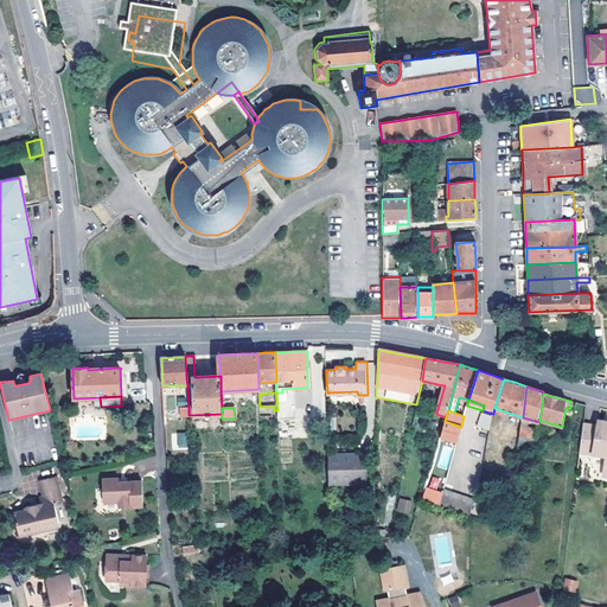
[(479,429),(490,432),(493,416),(483,413),(479,429)]
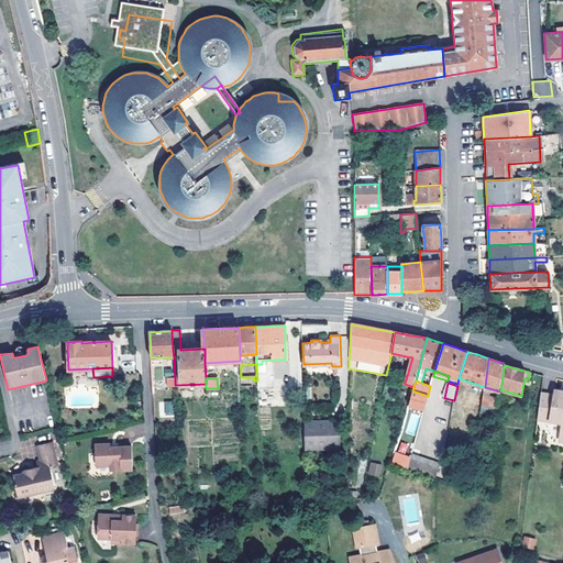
[(500,392),(499,399),(498,409),(497,416),(496,424),(503,426),(507,392),(500,390),(500,392)]
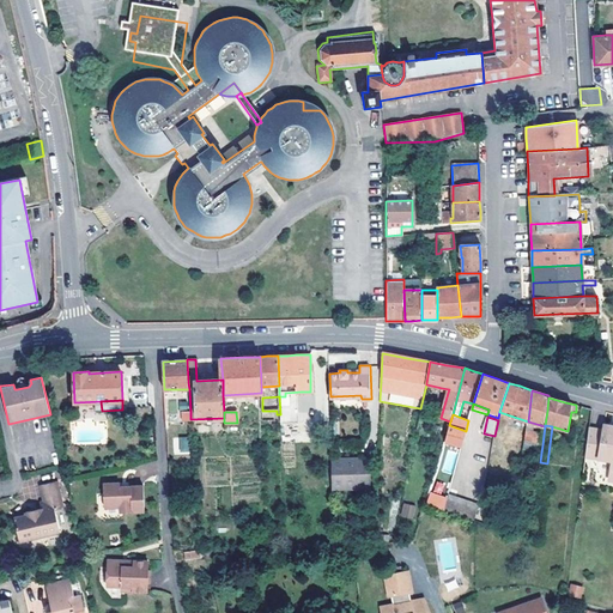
[(608,478),(612,478),(612,426),(605,425),(604,431),(588,428),(586,448),(584,456),(611,459),(608,478)]
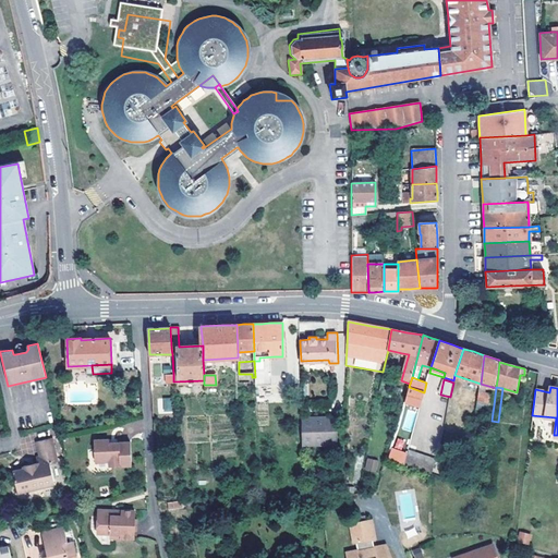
[(477,400),(478,392),(463,388),(461,399),(477,403),(477,400)]
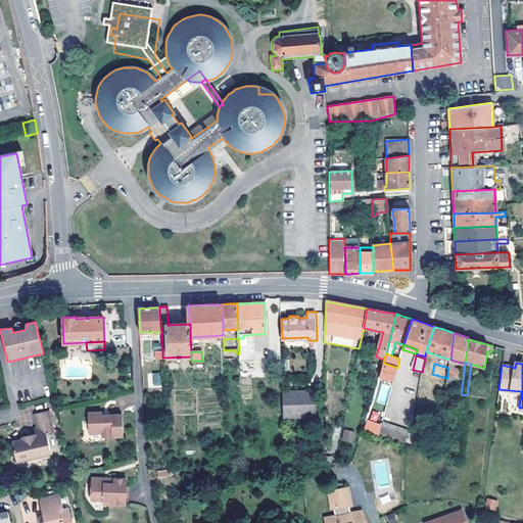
[(463,380),(464,371),(449,366),(448,368),(447,375),(463,380)]
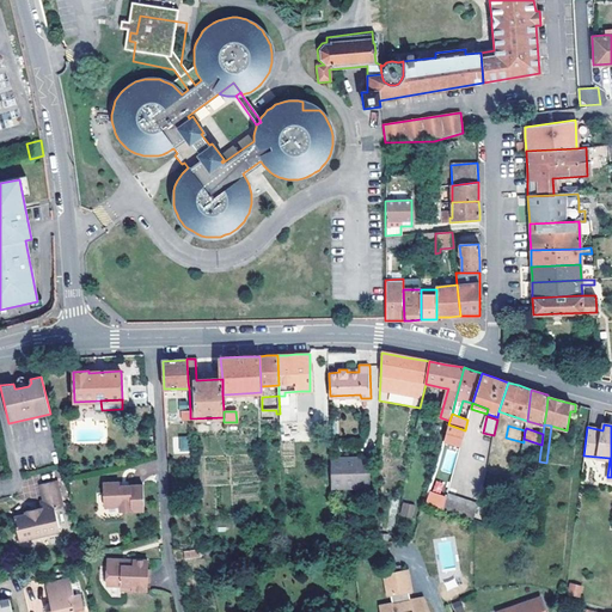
[(173,453),(188,453),(188,436),(173,436),(173,453)]
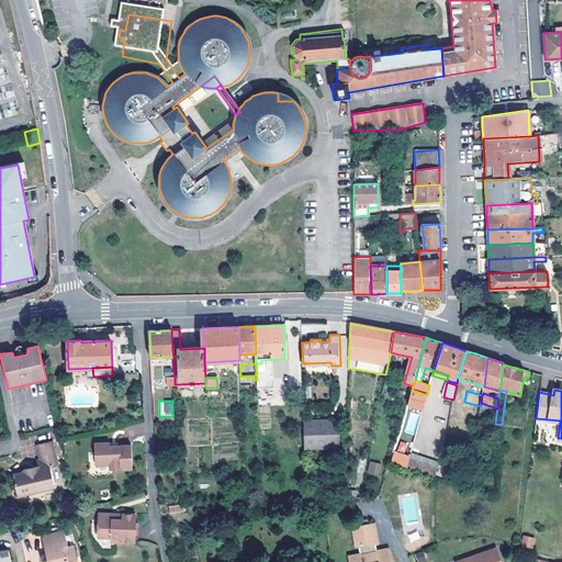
[(481,406),(480,411),(491,414),(496,415),(497,408),(481,403),(481,406)]
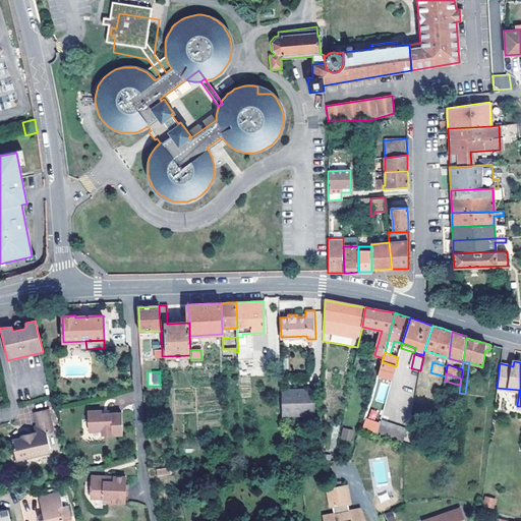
[(314,389),(306,389),(306,393),(294,393),(294,389),(282,390),(283,415),(315,414),(314,389)]
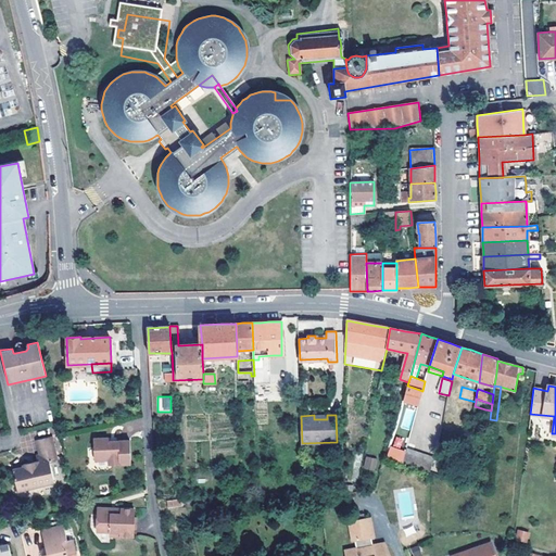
[(402,447),(404,439),(394,437),(392,446),(402,447)]
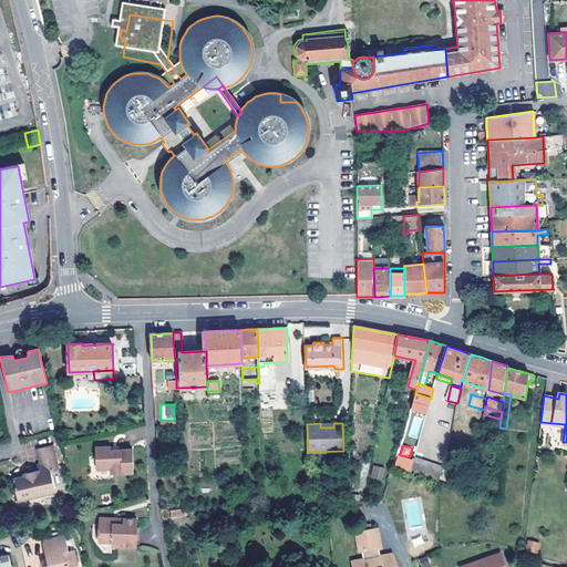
[(50,473),(58,471),(51,446),(37,450),(40,466),(37,466),(38,472),(23,475),(23,477),(12,481),(18,502),(55,494),(50,473)]
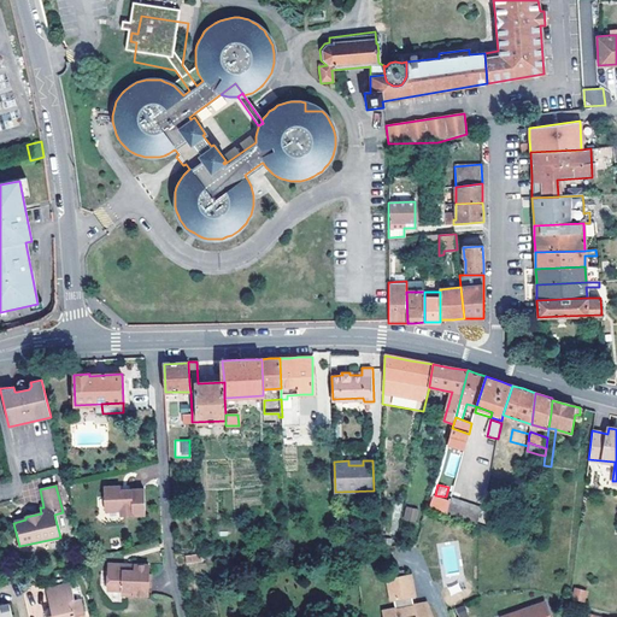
[(119,487),(105,486),(104,510),(119,511),(119,516),(144,516),(144,491),(121,491),(119,487)]
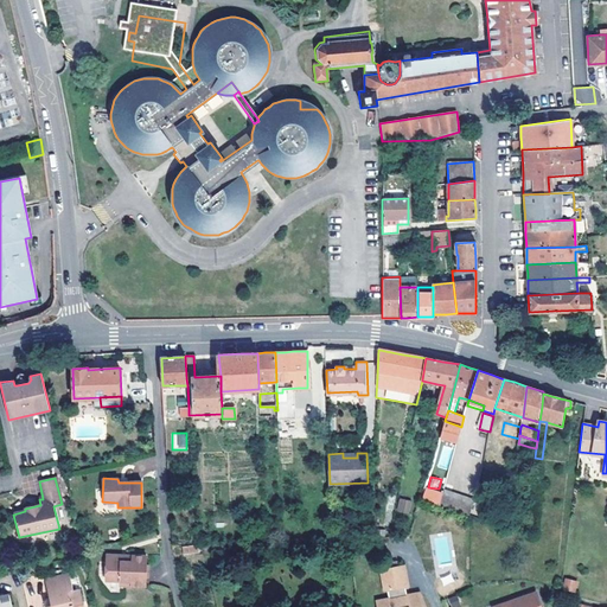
[(422,499),(440,504),(442,492),(426,487),(422,499)]
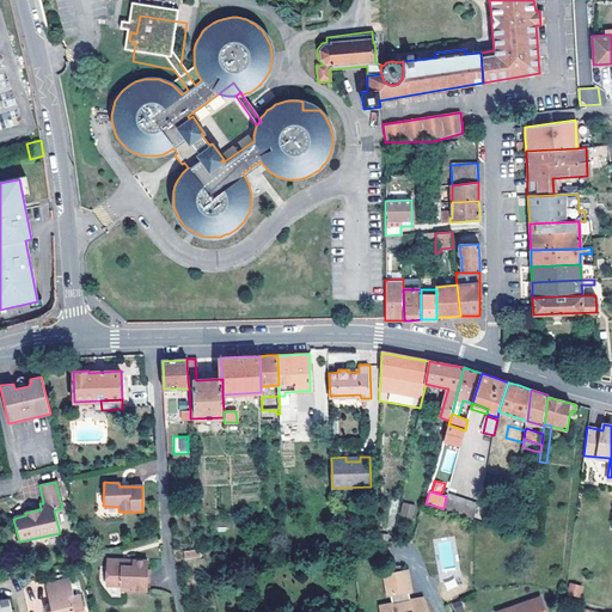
[(473,519),(479,503),(448,493),(444,509),(450,510),(473,519)]
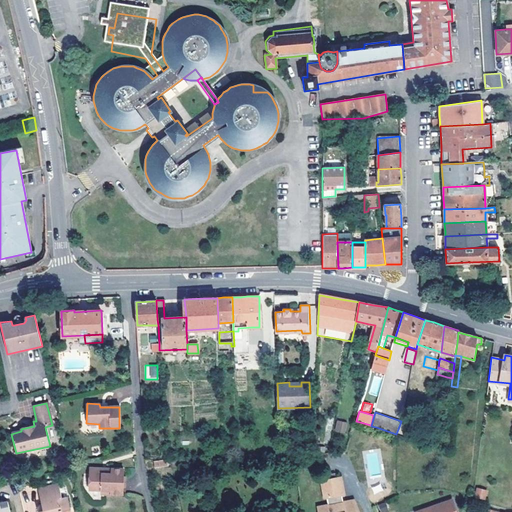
[(336,421),(335,432),(346,433),(347,421),(336,421)]
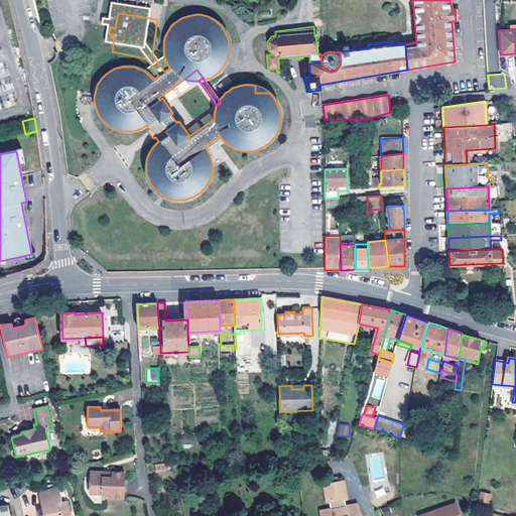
[(124,497),(125,472),(91,471),(90,492),(102,492),(102,496),(124,497)]
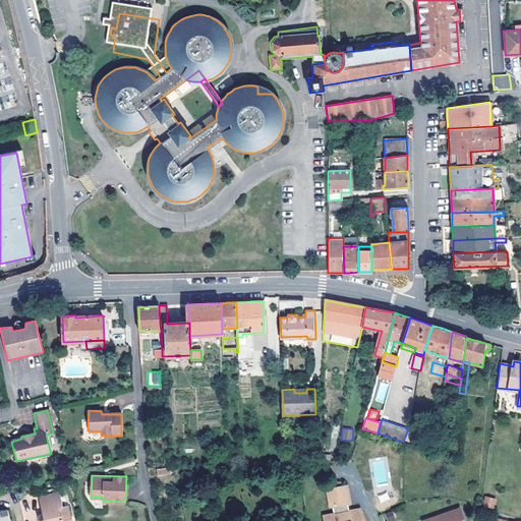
[(347,509),(346,502),(348,502),(345,484),(325,487),(329,505),(331,505),(332,508),(333,512),(322,514),(323,520),(336,520),(362,517),(358,507),(347,509)]
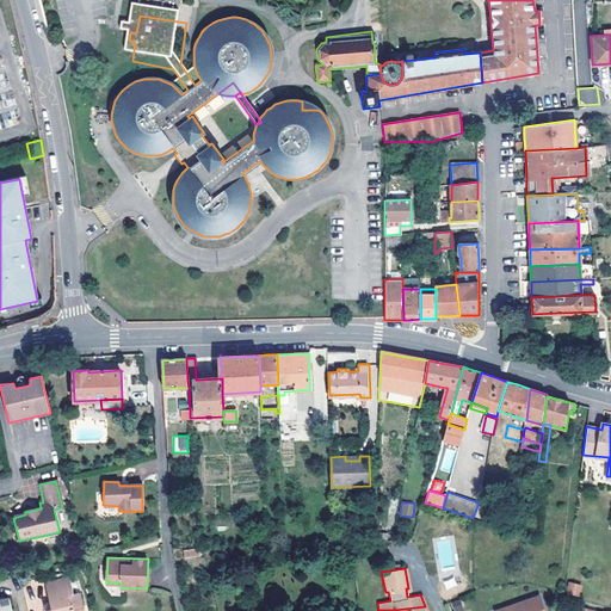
[(53,609),(47,610),(45,610),(84,610),(84,609),(81,609),(78,592),(73,593),(69,578),(44,582),(49,600),(51,599),(53,609)]
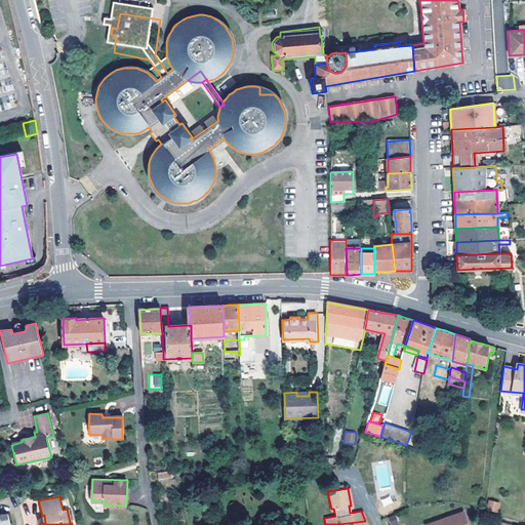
[(489,499),(486,510),(497,513),(500,502),(489,499)]
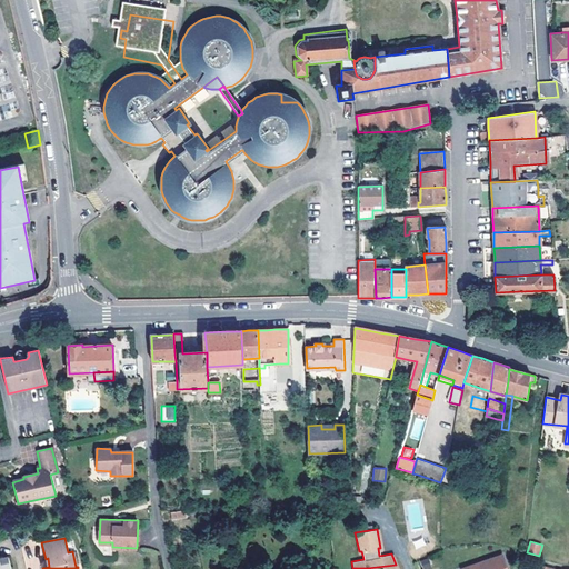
[(507,568),(505,557),(463,568),(507,568)]
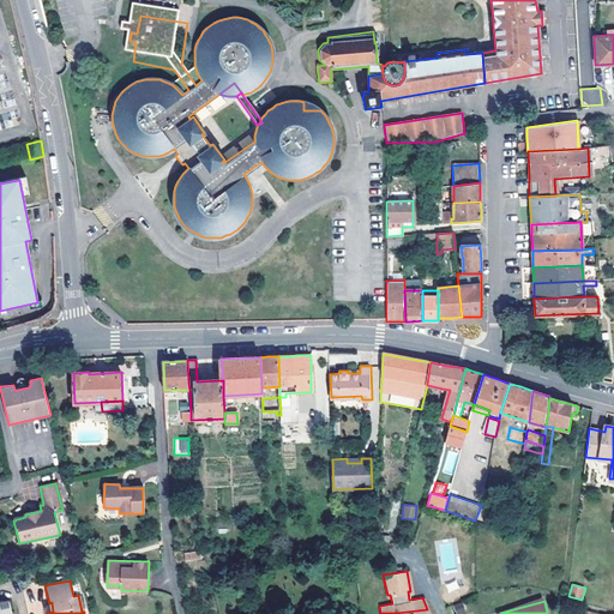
[(0,605),(0,602),(0,613),(12,613),(10,602),(0,605)]
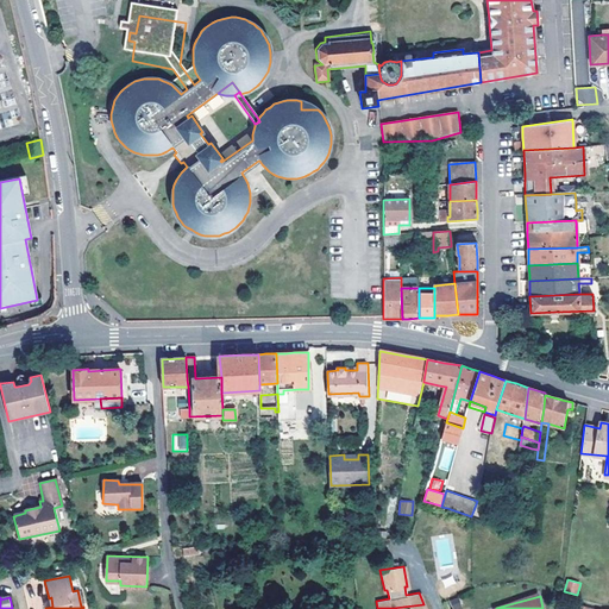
[(459,598),(451,600),(452,608),(459,608),(462,608),(459,598)]
